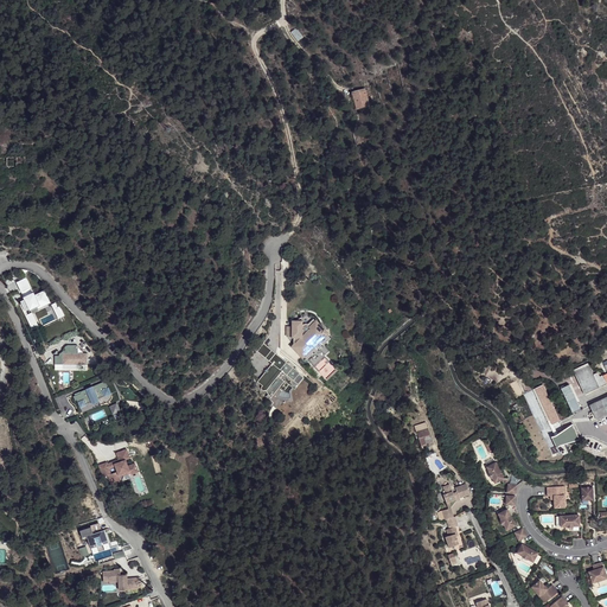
[(365,88),(352,91),(357,109),(370,106),(365,88)]
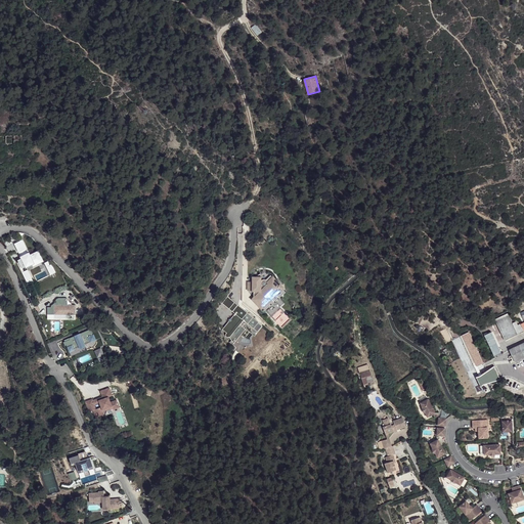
[(23,134),(1,135),(1,139),(6,139),(6,143),(15,142),(15,139),(23,138),(23,134)]
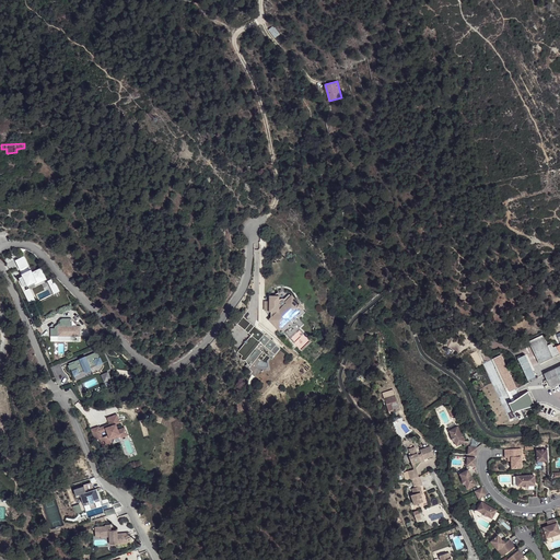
[(15,260),(20,269),(27,266),(28,265),(24,256),(15,260)]
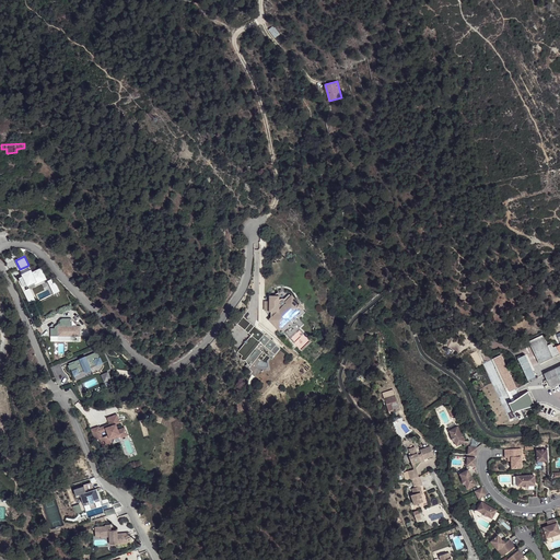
[(30,270),(22,275),(23,276),(19,278),(20,279),(19,280),(22,288),(30,303),(35,301),(30,288),(25,290),(23,287),(27,284),(27,286),(36,281),(36,280),(44,277),(39,269),(32,272),(31,270),(30,270)]
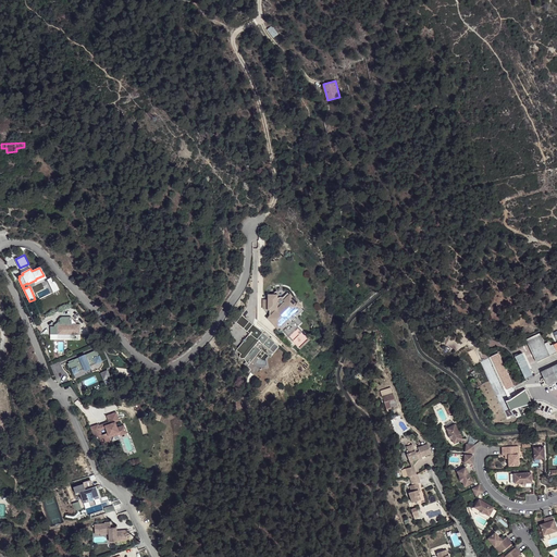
[(51,277),(47,280),(53,293),(59,289),(57,284),(54,281),(52,282),(51,277)]
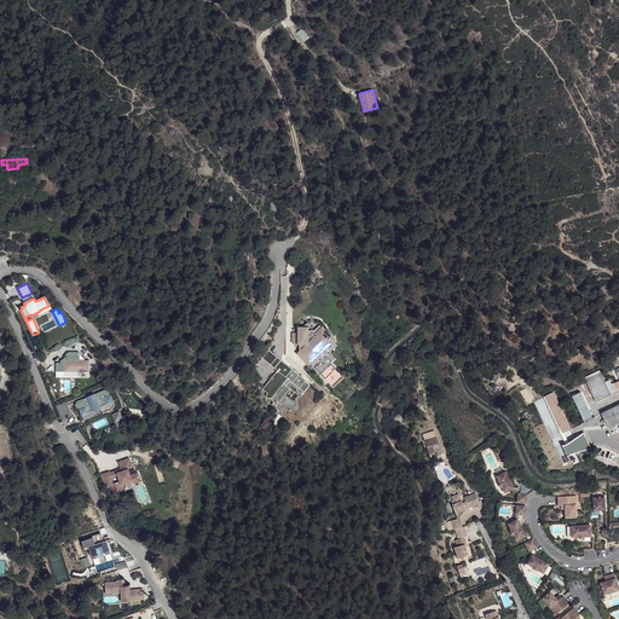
[(324,331),(318,325),(314,329),(313,329),(310,330),(308,331),(307,330),(307,329),(302,329),(302,328),(299,328),(299,333),(298,343),(299,343),(299,352),(298,353),(308,364),(318,354),(317,353),(331,339),(324,331)]
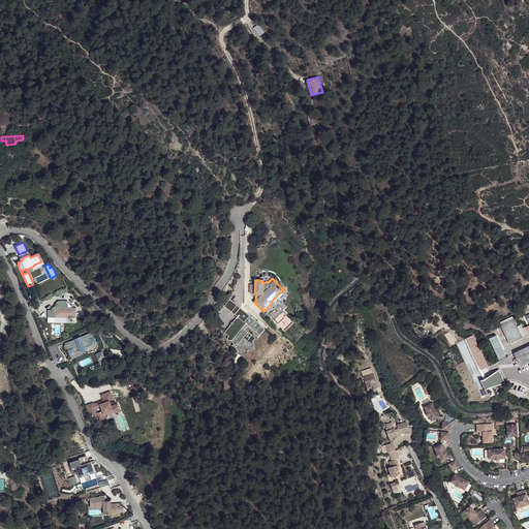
[(287,294),(283,289),(271,302),(272,303),(263,311),(267,314),(275,305),(276,306),(287,294)]
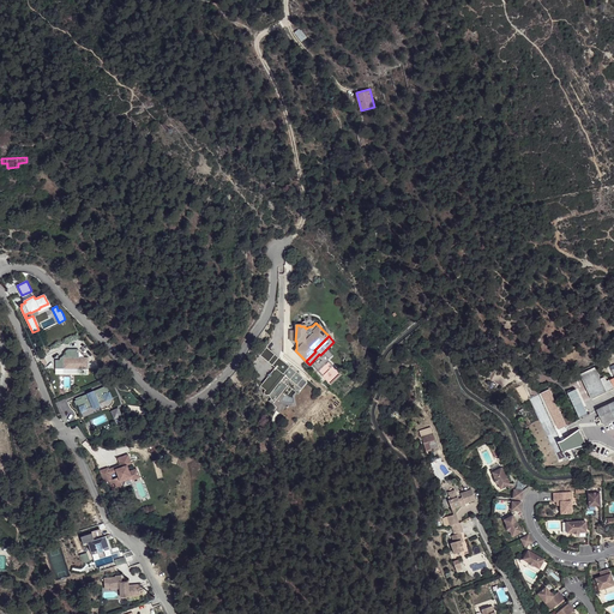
[(277,359),(280,357),(266,348),(260,355),(275,367),(277,365),(275,363),(277,362),(276,361),(277,359)]
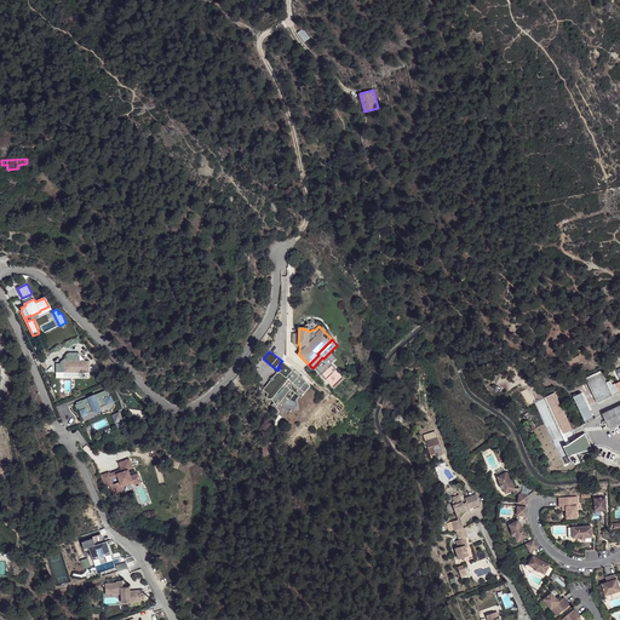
[(56,365),(56,373),(90,372),(89,361),(79,361),(79,352),(69,352),(69,361),(64,361),(64,365),(56,365)]
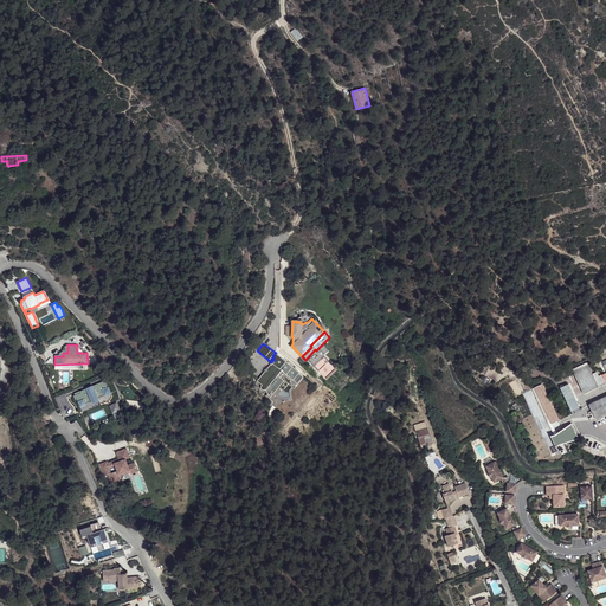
[(300,372),(276,353),(274,354),(272,356),(274,358),(271,359),(274,360),(271,362),(266,369),(266,368),(265,369),(264,371),(265,371),(257,381),(262,385),(260,386),(260,388),(260,389),(263,391),(264,391),(265,389),(270,394),(271,392),(274,394),(284,380),(278,375),(282,372),(294,380),(300,372)]
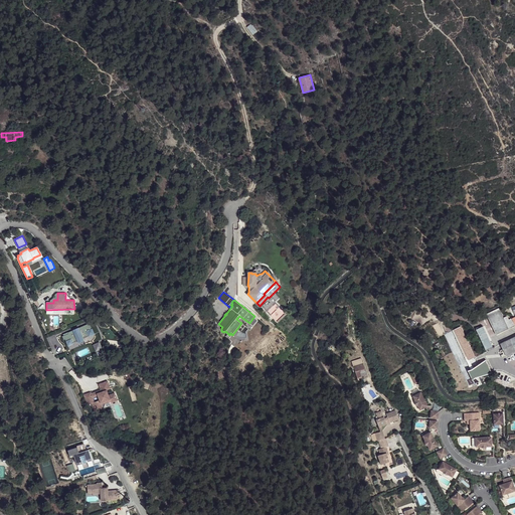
[(488,314),(497,334),(514,325),(514,324),(512,318),(509,320),(507,316),(504,318),(499,308),(488,314)]
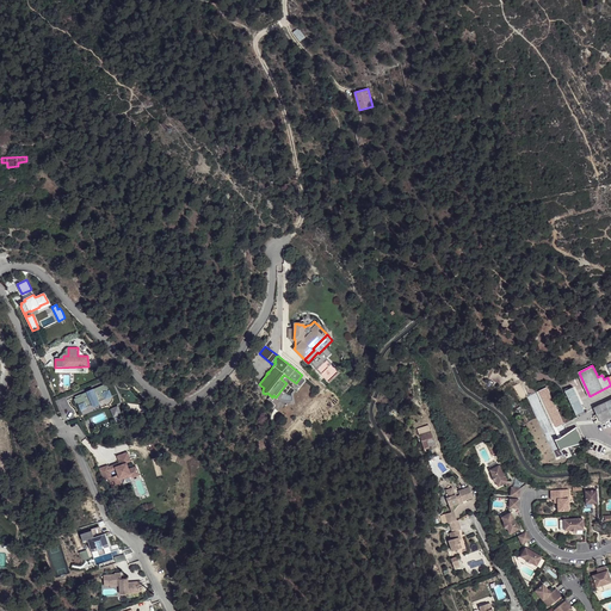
[(81,396),(74,399),(75,403),(78,403),(79,407),(85,405),(86,407),(92,405),(93,406),(99,403),(99,402),(105,399),(105,400),(112,396),(110,390),(109,390),(106,384),(80,395),(81,396)]
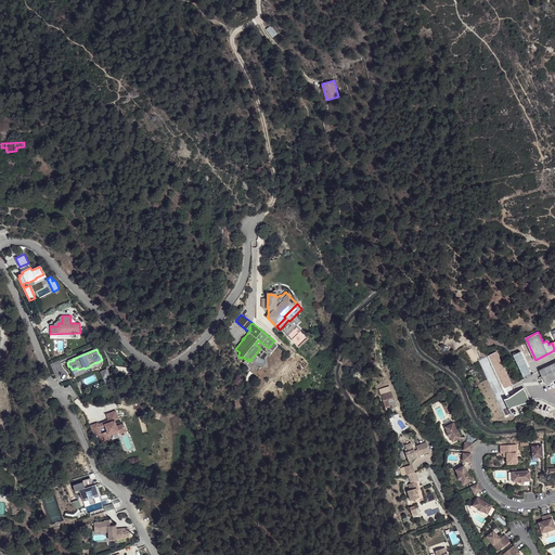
[(520,350),(513,353),(524,376),(531,372),(520,350)]
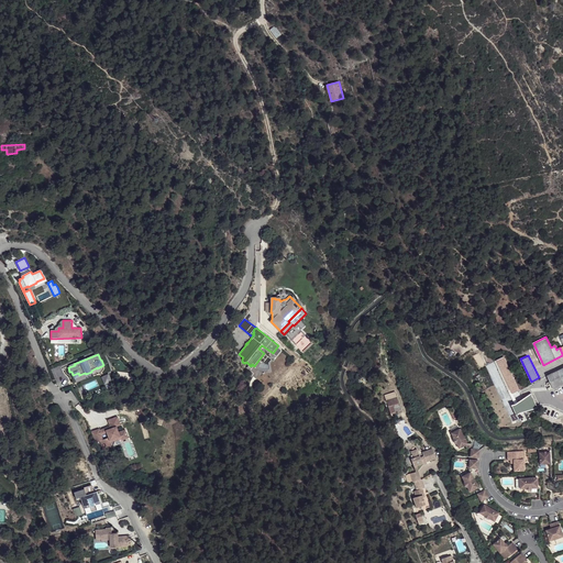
[(496,360),(512,394),(519,390),(504,356),(496,360)]
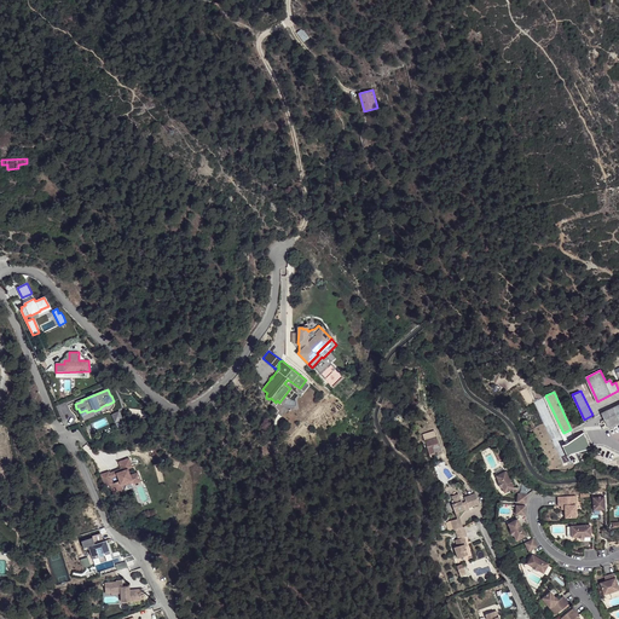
[(618,404),(607,410),(602,412),(607,423),(608,427),(618,421),(618,404)]
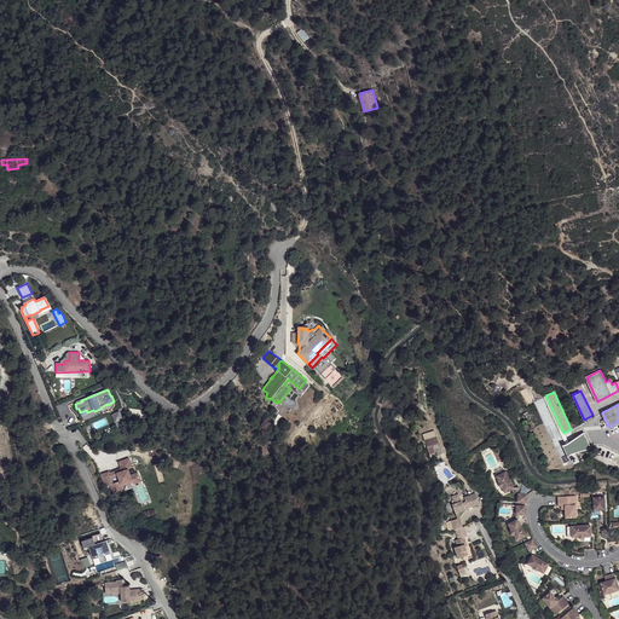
[(120,411),(111,415),(115,422),(123,420),(120,411)]
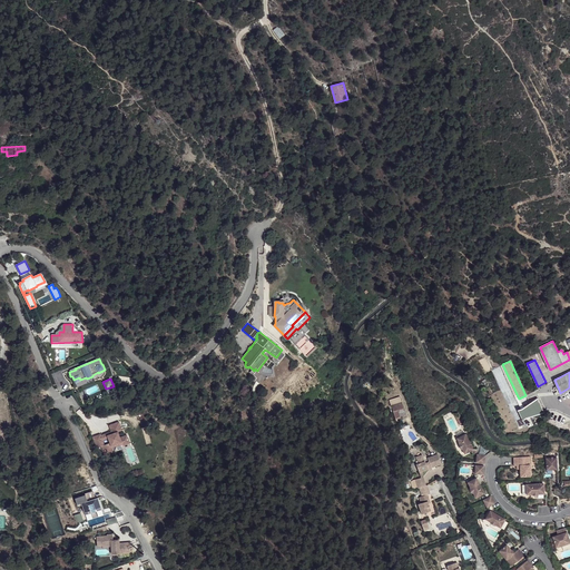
[(544,413),(538,399),(534,400),(530,403),(523,408),(522,409),(521,409),(518,410),(523,421),(527,419),(530,418),(544,413)]
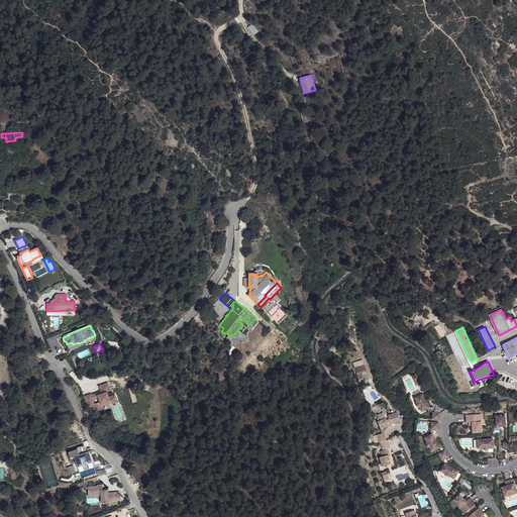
[(365,365),(354,369),(358,381),(359,380),(362,380),(363,379),(360,372),(367,371),(365,365)]
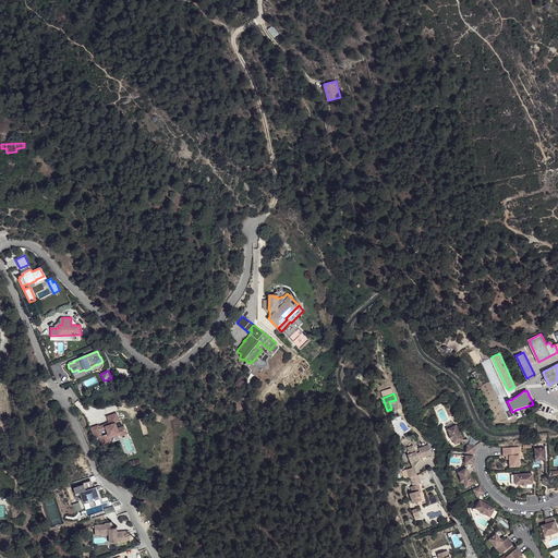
[(456,413),(451,404),(447,408),(450,415),(456,413)]
